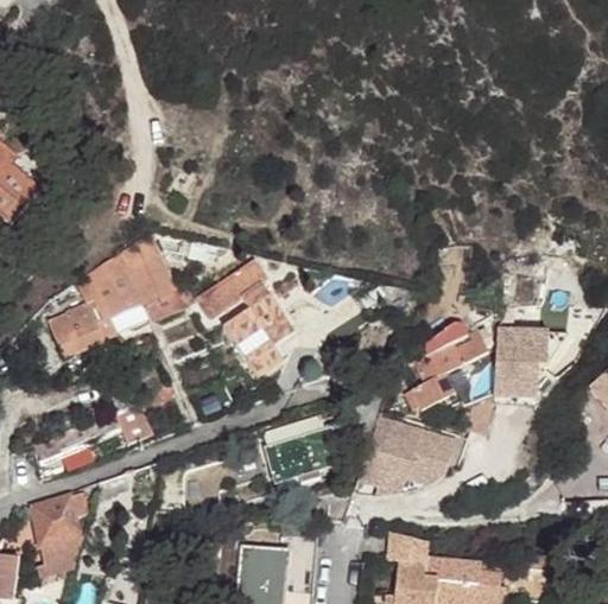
[(0,211),(12,222),(39,189),(4,158),(11,152),(0,142),(0,211)]
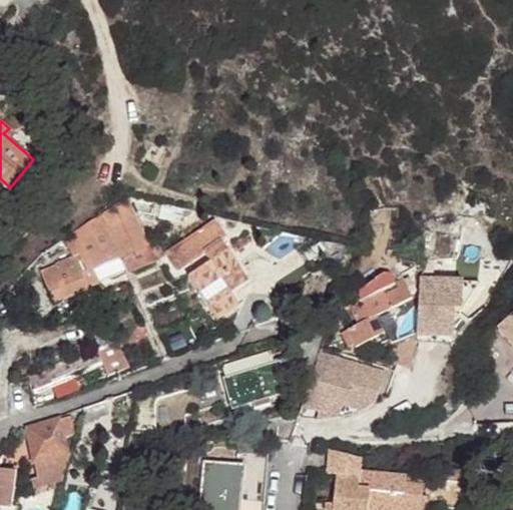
[(0,195),(1,197),(10,187),(0,178),(0,195)]
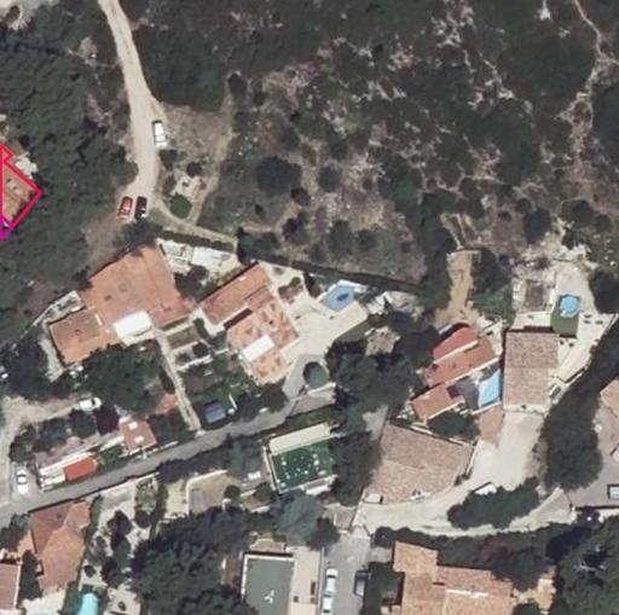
[(122,256),(145,308),(179,294),(152,236),(122,256)]
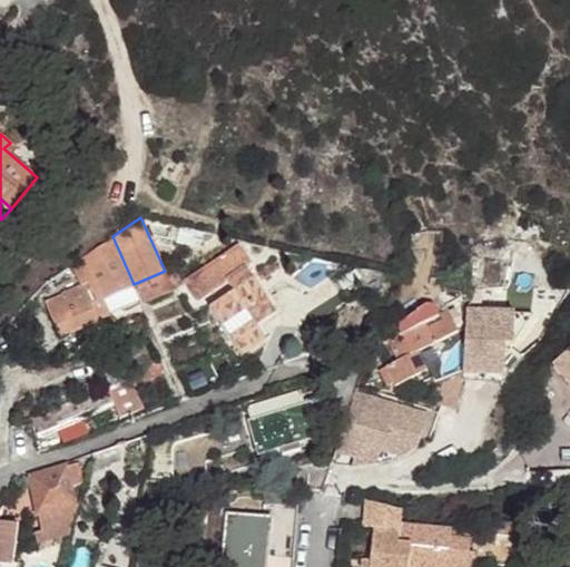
[(182,224),(178,237),(194,241),(195,236),(206,241),(212,237),(215,232),(182,224)]
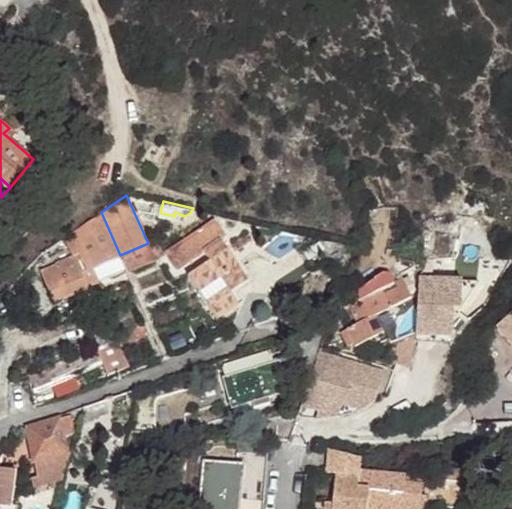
[(74,230),(91,267),(120,255),(101,212),(74,230)]
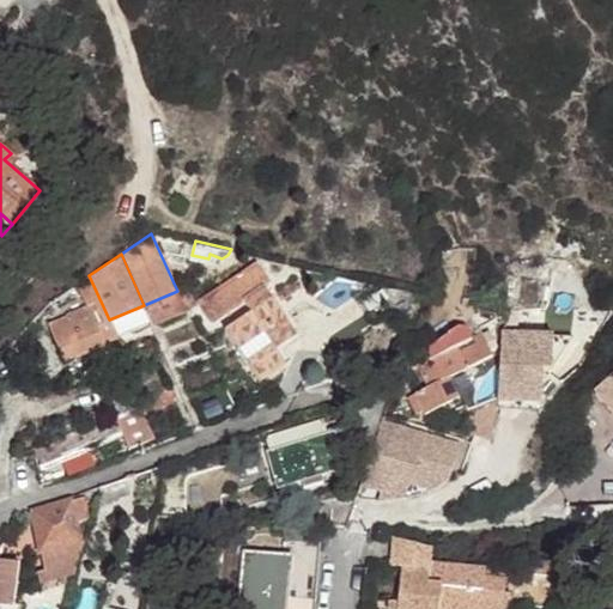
[(225,328),(254,370),(279,353),(274,347),(296,333),(263,284),(269,280),(256,261),(196,299),(208,318),(242,297),(250,310),(225,328)]
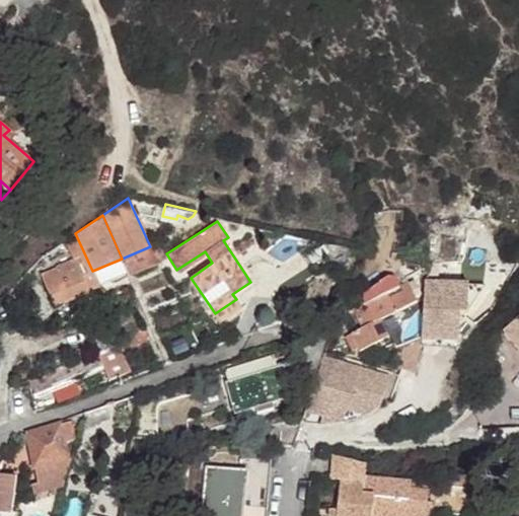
[(45,281),(56,306),(89,291),(92,298),(98,296),(94,287),(88,272),(72,234),(66,239),(72,260),(57,269),(60,275),(45,281)]
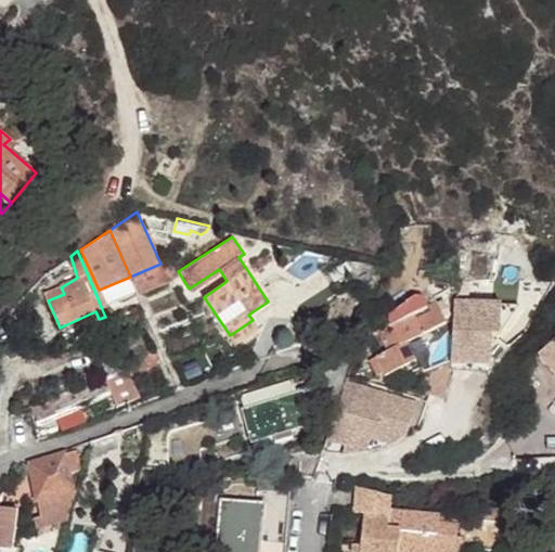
[(137,291),(138,293),(172,277),(165,261),(160,264),(130,277),(137,291)]
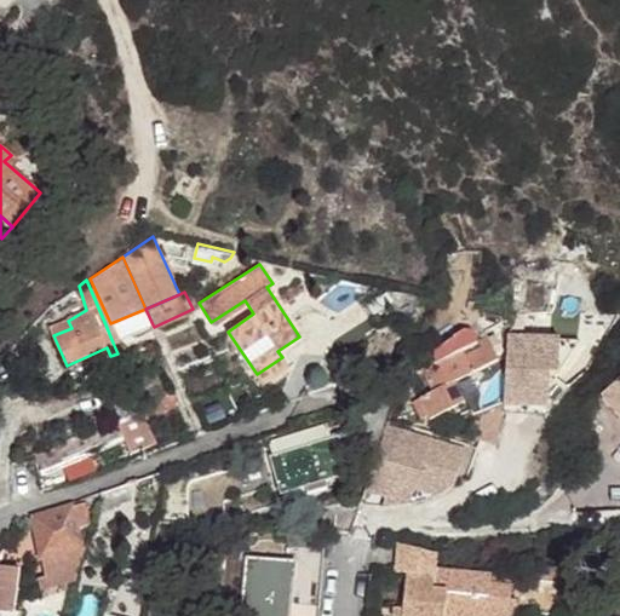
[(110,323),(105,324),(113,343),(153,324),(145,309),(110,323)]
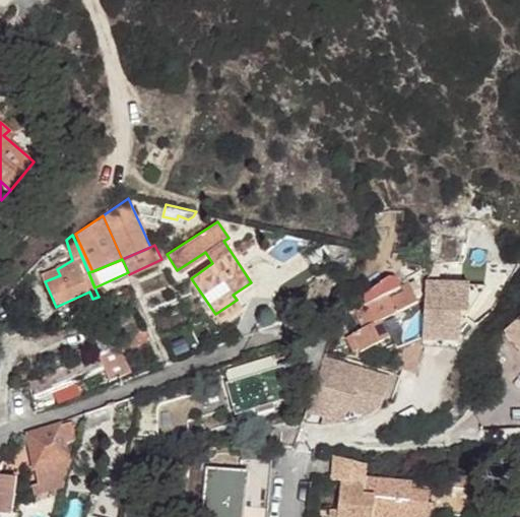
[(350,301),(354,309),(390,292),(408,282),(400,266),(350,301)]
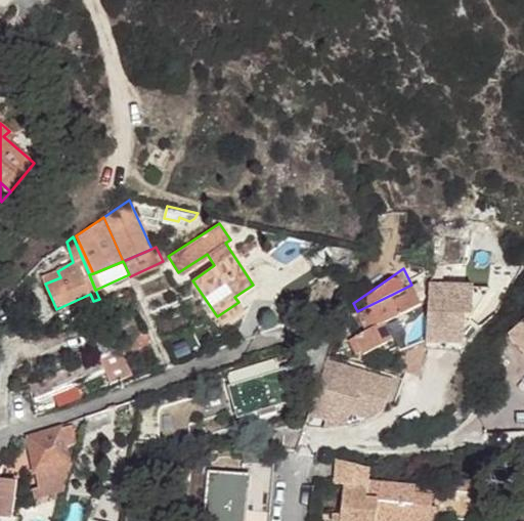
[(429,337),(429,340),(466,340),(466,311),(473,311),(473,283),(428,283),(429,337)]
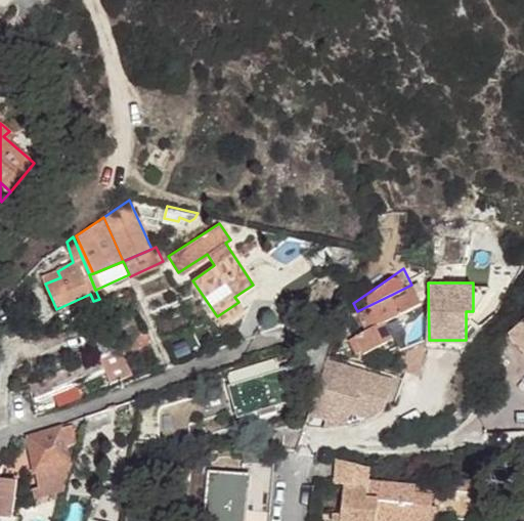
[(473,283),(473,311),(490,283),(473,283)]
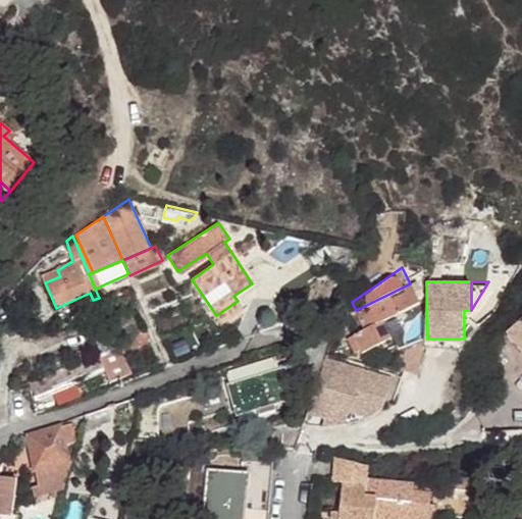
[(392,293),(401,311),(419,302),(410,283),(392,293)]
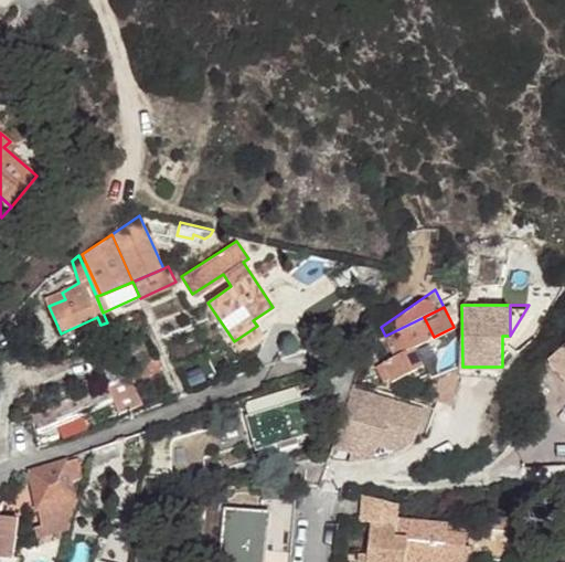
[(385,336),(394,356),(408,348),(414,346),(434,337),(424,317),(385,336)]
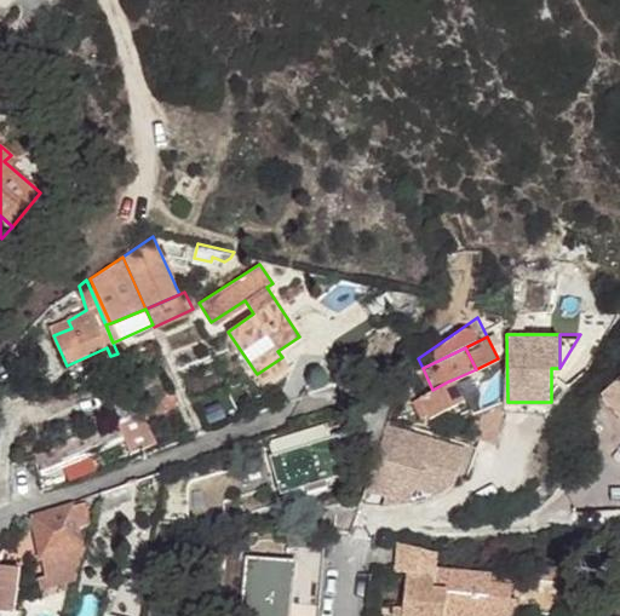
[(257,374),(264,385),(290,368),(282,357),(257,374)]
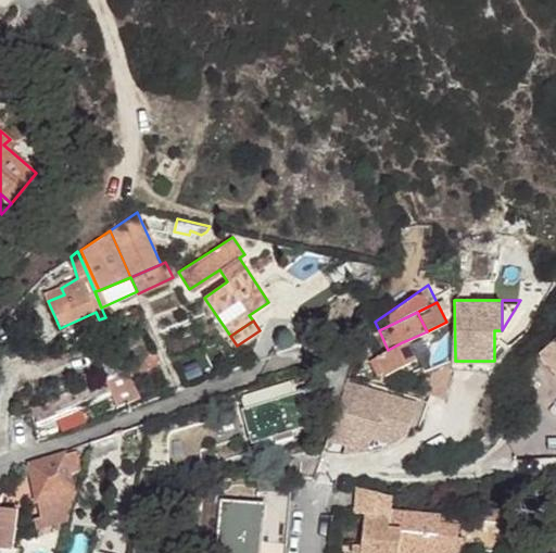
[(110,391),(117,406),(139,398),(111,339),(93,349),(104,376),(33,407),(37,417),(110,391)]
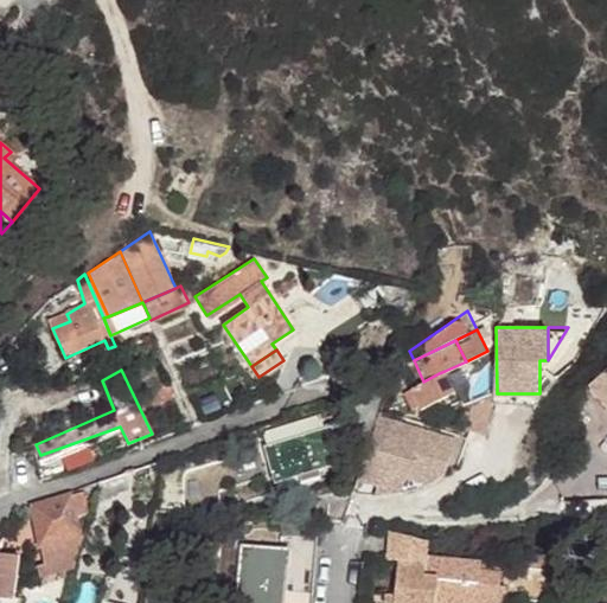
[(606,370),(589,386),(606,406),(606,370)]
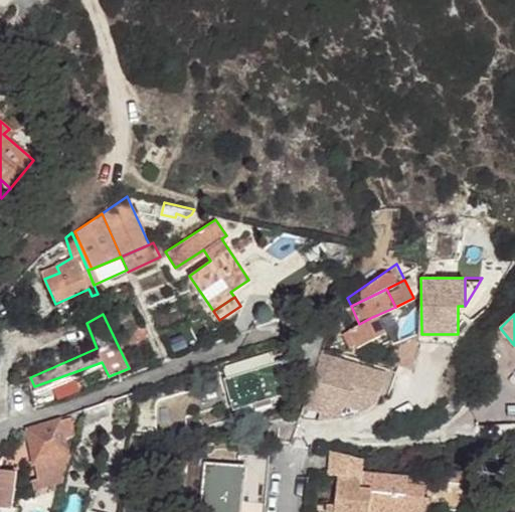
[(380,335),(386,332),(377,315),(372,317),(380,335)]
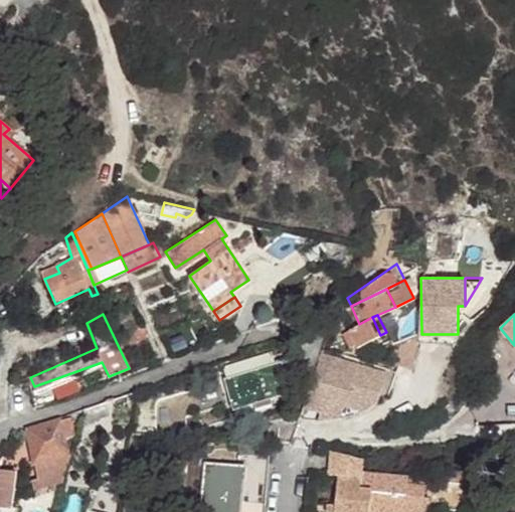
[(348,329),(356,347),(380,335),(372,317),(359,324),(348,329)]
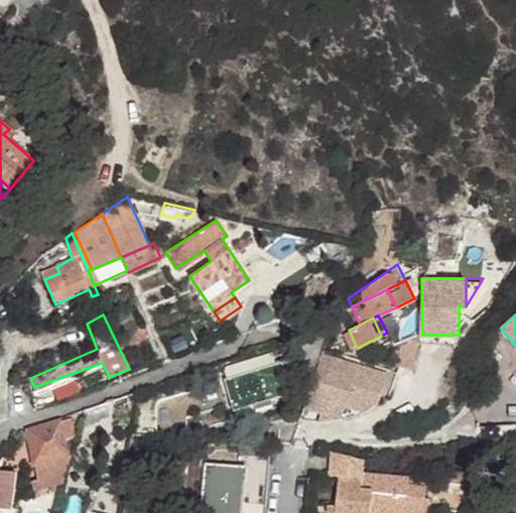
[(422,335),(422,332),(398,341),(390,361),(414,368),(422,335)]
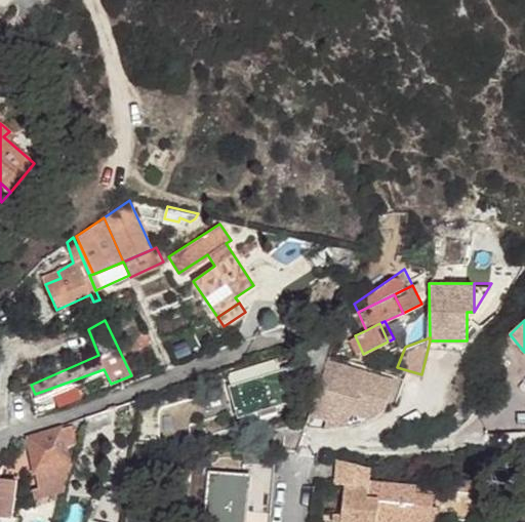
[(394,379),(327,358),(305,424),(324,428),(347,425),(353,414),(368,419),(384,409),(394,379)]
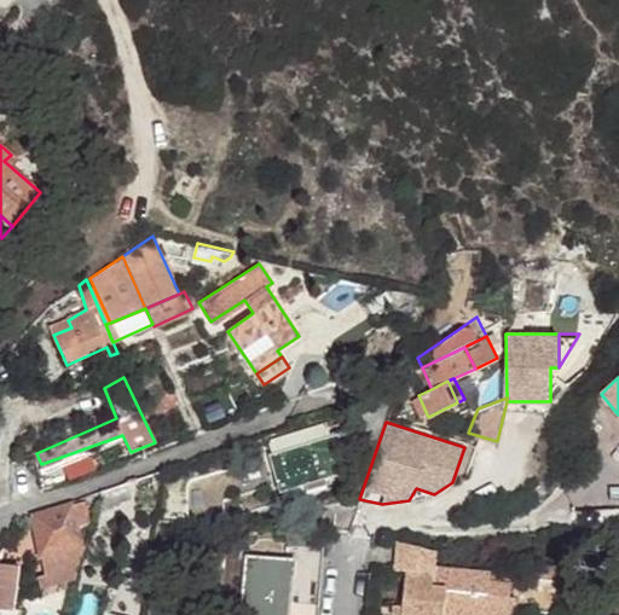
[(99,488),(94,510),(131,495),(128,480),(99,488)]
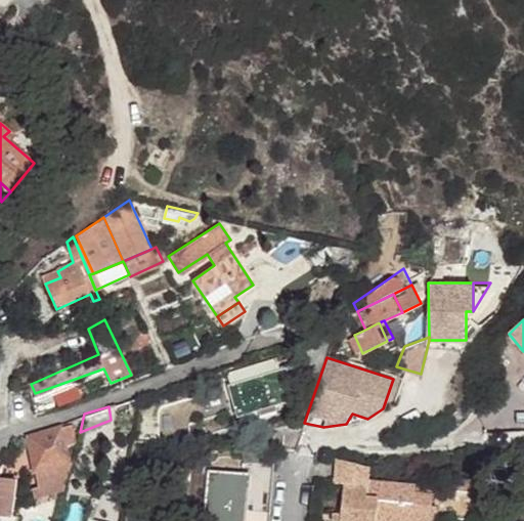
[(352,414),(346,424),(367,419),(352,414)]
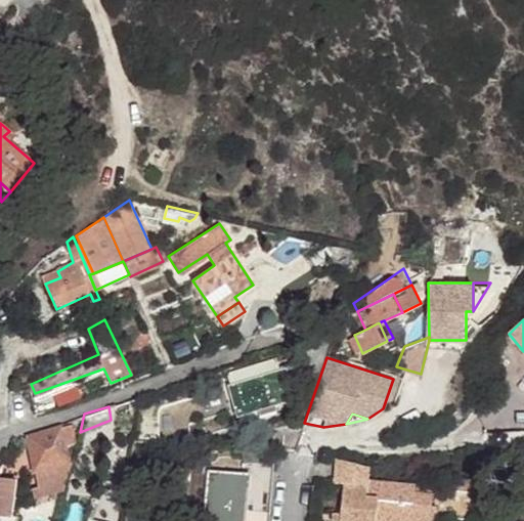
[(32,489),(34,497),(64,489),(71,465),(67,444),(75,443),(72,424),(27,435),(37,488),(32,489)]
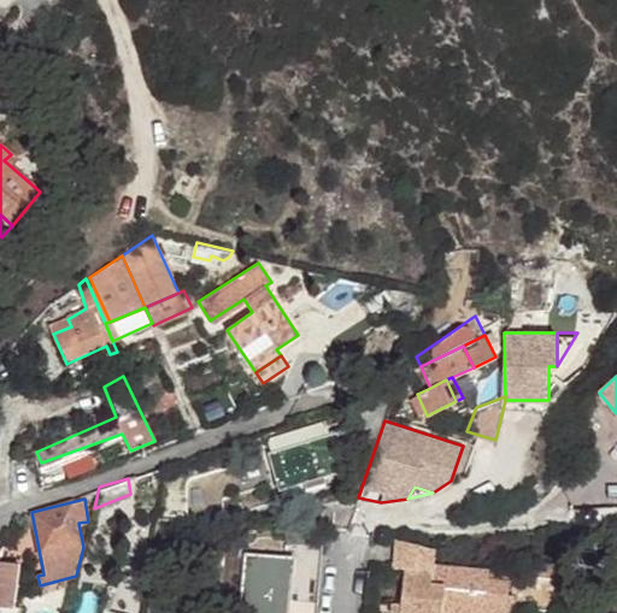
[(335,504),(333,528),(347,529),(356,505),(335,504)]
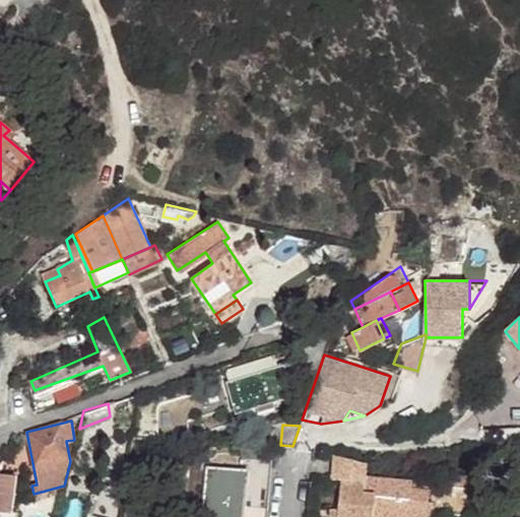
[(342,474),(337,516),(341,516),(426,516),(430,491),(411,488),(412,480),(365,474),(367,461),(337,449),(334,473),(342,474)]
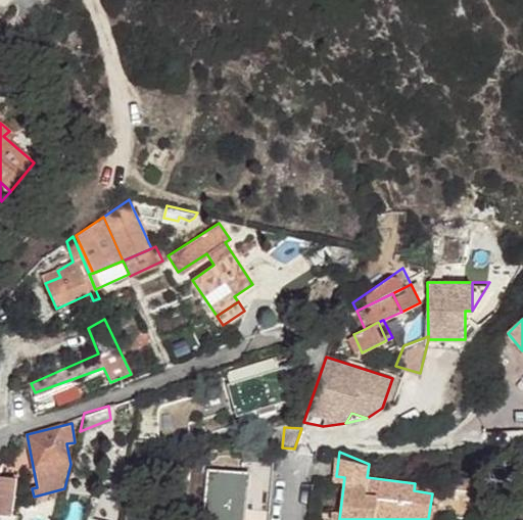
[(199,514),(198,519),(267,519),(269,505),(240,503),(243,467),(203,464),(200,500),(199,514)]
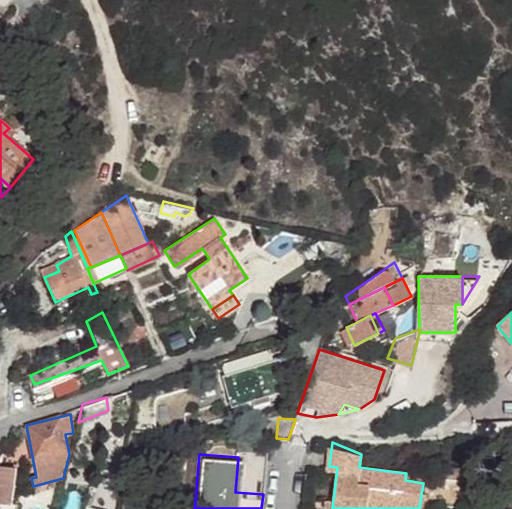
[(0,465),(0,501),(11,503),(12,502),(16,468),(0,465)]
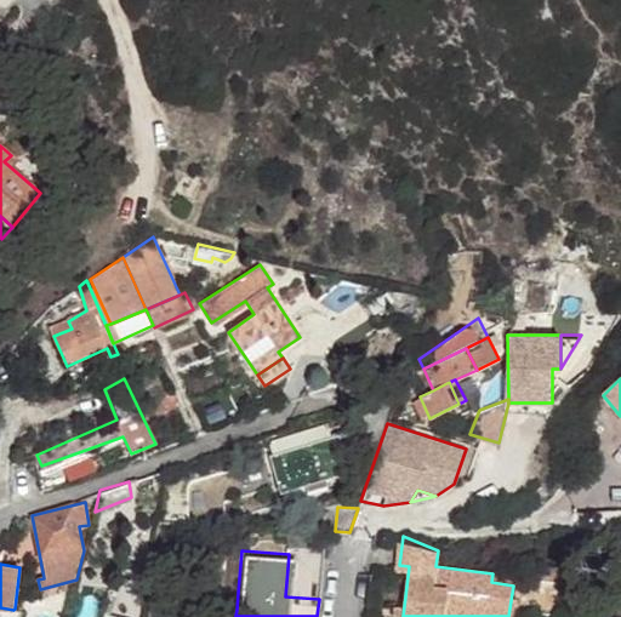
[(535,567),(530,612),(558,616),(564,571),(535,567)]
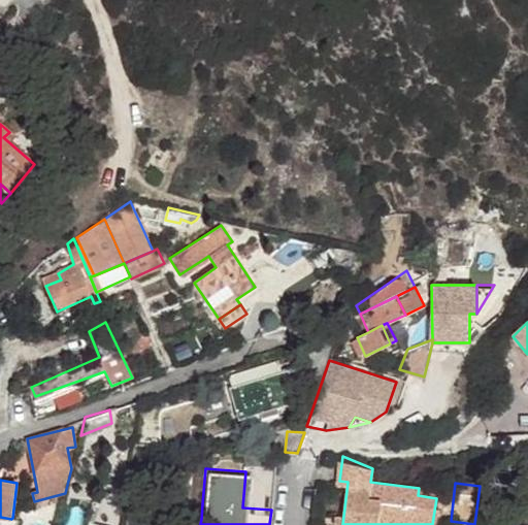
[(419,488),(418,495),(436,498),(437,490),(419,488)]
